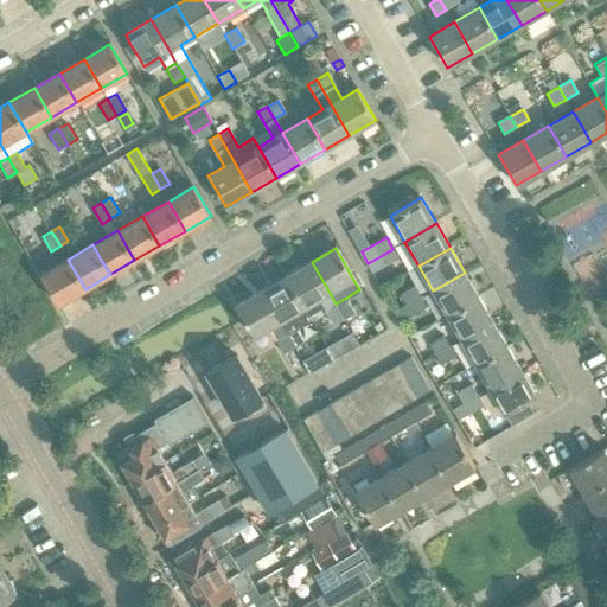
[(381,256),(368,263),(374,273),(398,257),(393,249),(381,256)]
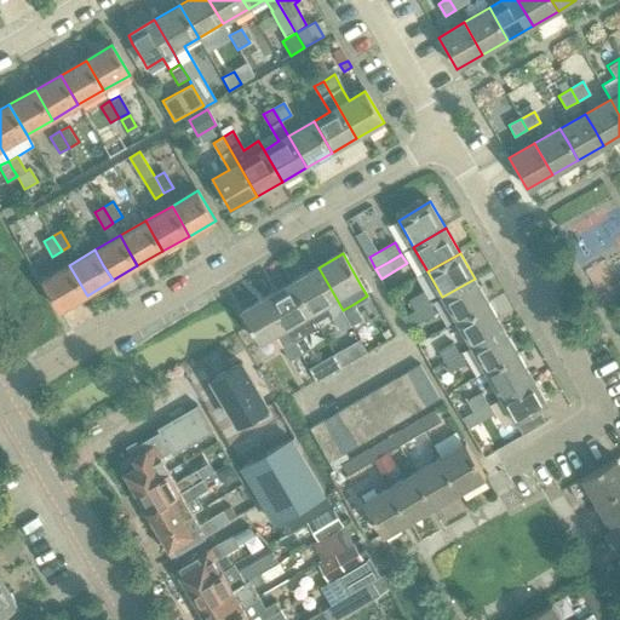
[(69,265),(42,280),(61,310),(87,296),(69,265)]
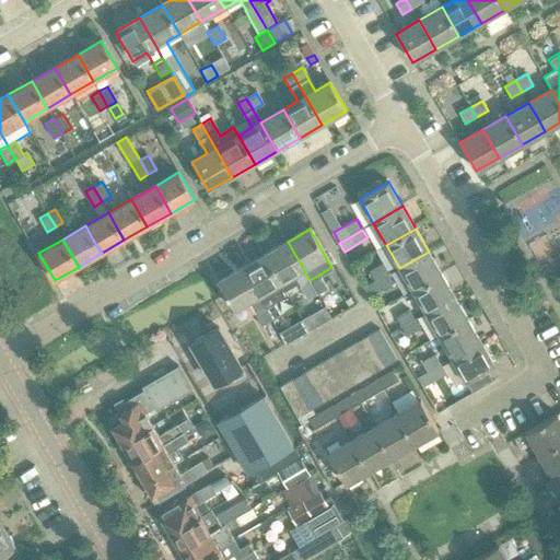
[(288,242),(265,255),(281,283),(284,290),(299,281),(308,298),(316,293),(310,280),(304,270),(288,242)]
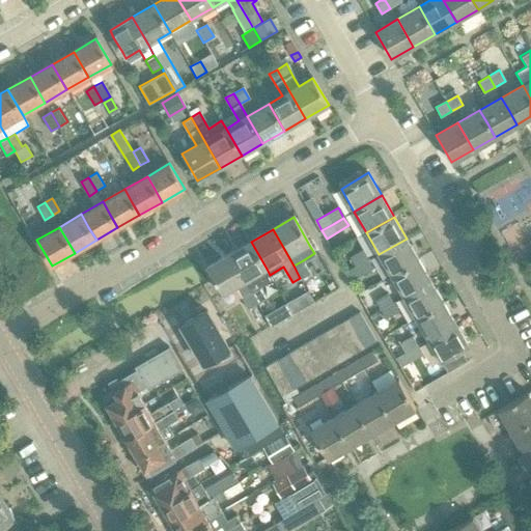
[(392,276),(419,260),(407,239),(379,254),(392,276)]
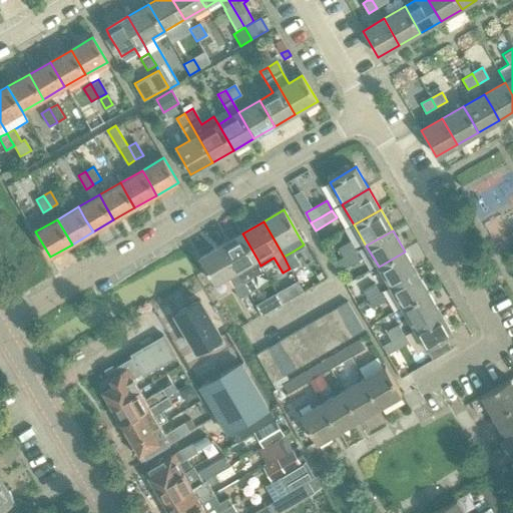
[(242,233),(221,245),(248,293),(257,288),(250,277),(264,270),(261,266),(258,260),(242,233)]
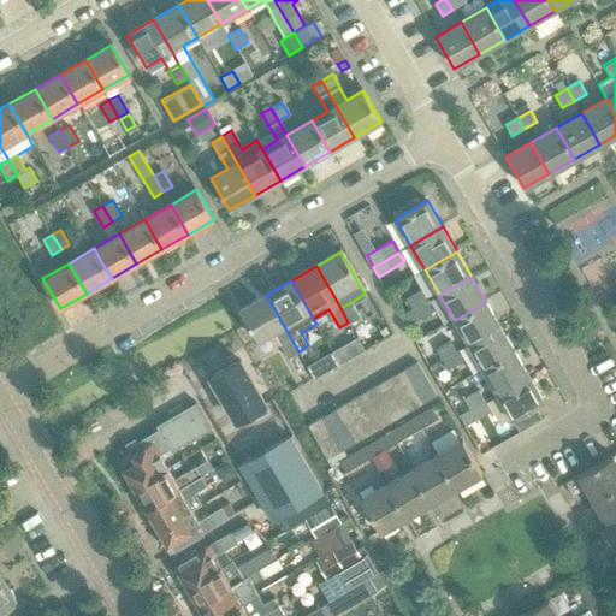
[(413,311),(427,302),(421,290),(407,298),(413,309),(413,311)]
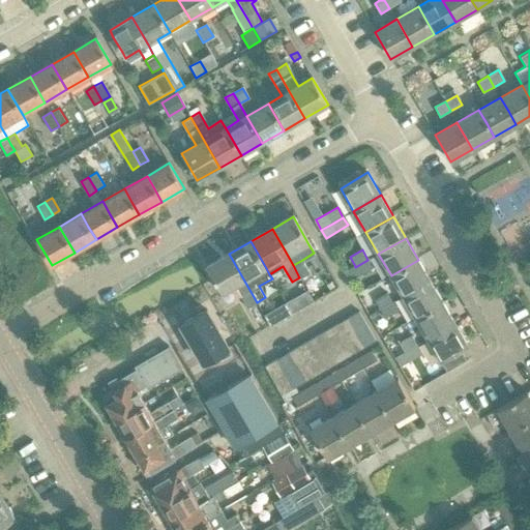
[(229,254),(207,266),(223,293),(236,286),(248,307),(256,302),(257,302),(229,254)]
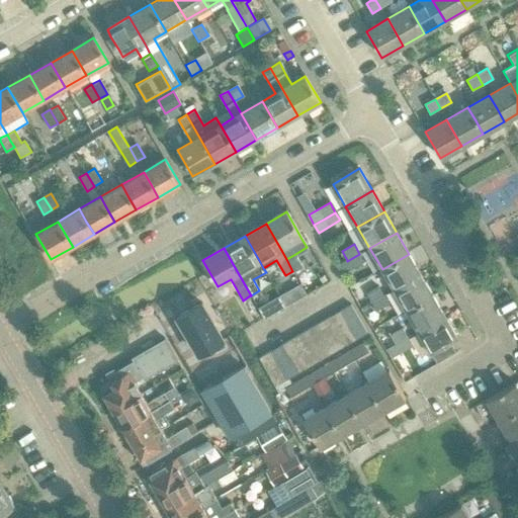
[(295,254),(286,259),(292,271),(301,266),(295,254)]
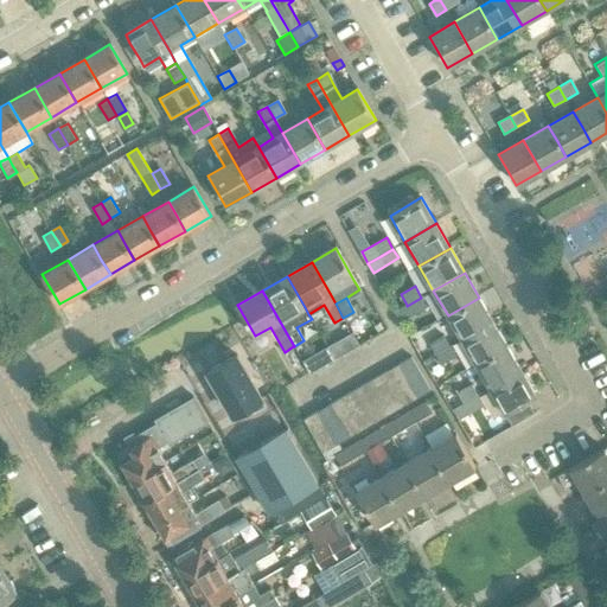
[(413,315),(427,307),(421,298),(407,306),(407,305),(396,311),(401,319),(411,313),(413,315)]
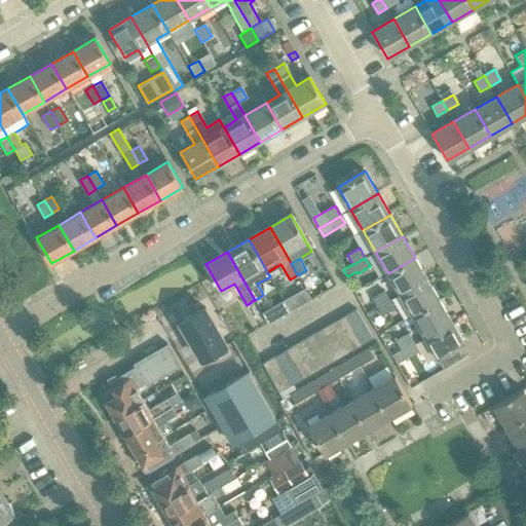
[(400,295),(427,278),(415,258),(388,273),(400,295)]
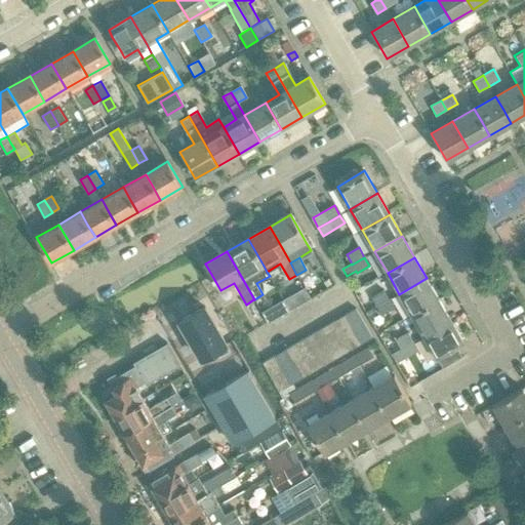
[(306,270),(296,275),(299,279),(309,274),(306,270)]
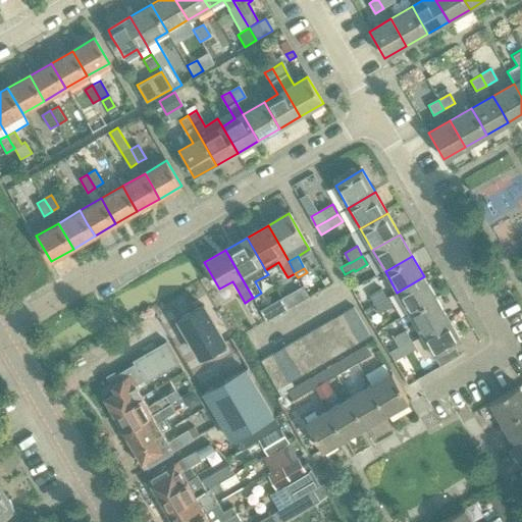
[(409,313),(436,298),(424,276),(397,293),(409,313)]
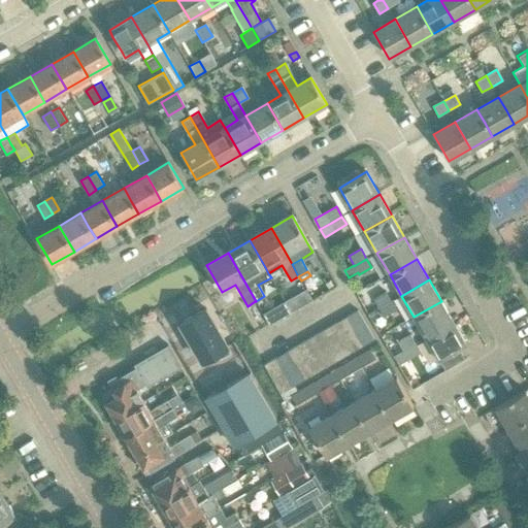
[(295,294),(301,305),(312,299),(306,288),(295,294)]
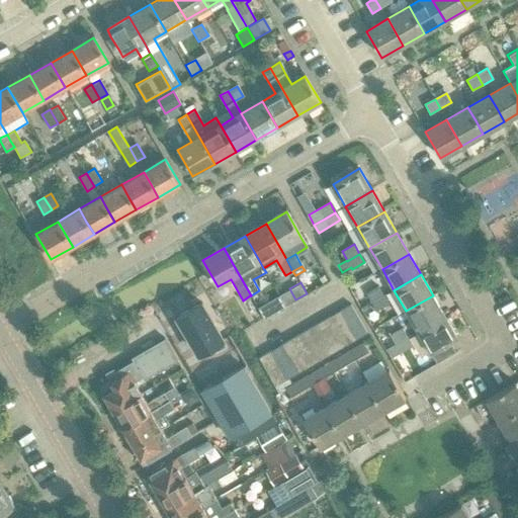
[(371,304),(384,296),(378,286),(366,293),(371,304)]
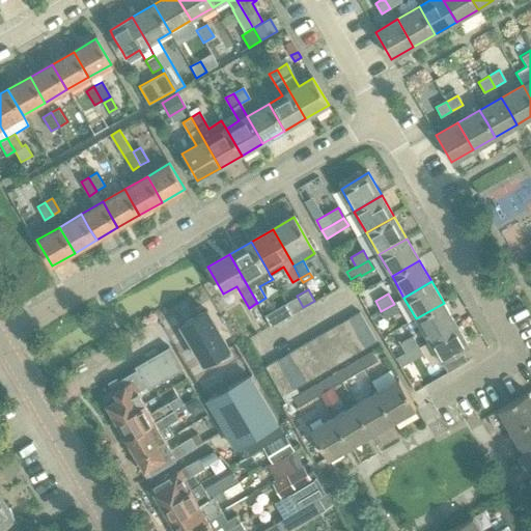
[(298,297),(286,303),(292,313),(303,307),(298,297)]
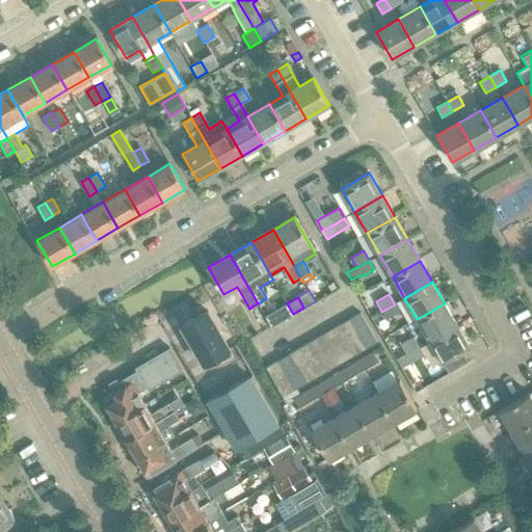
[(286,302),(264,315),(271,326),(293,314),(286,302)]
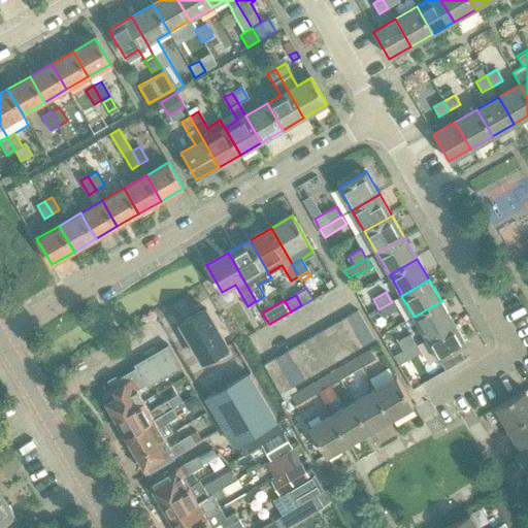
[(426,338),(454,323),(441,301),(414,317),(426,338)]
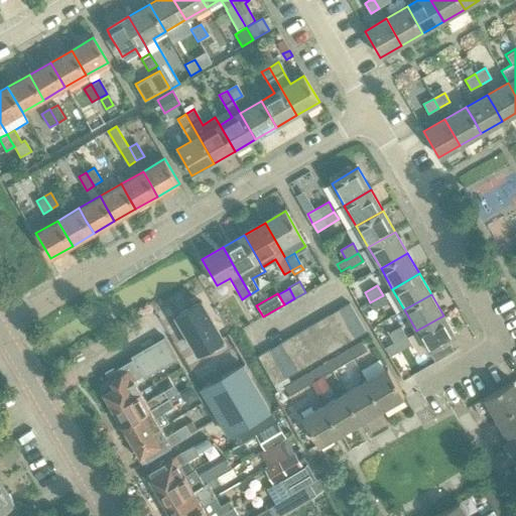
[(383,295),(370,302),(375,310),(387,302),(383,295)]
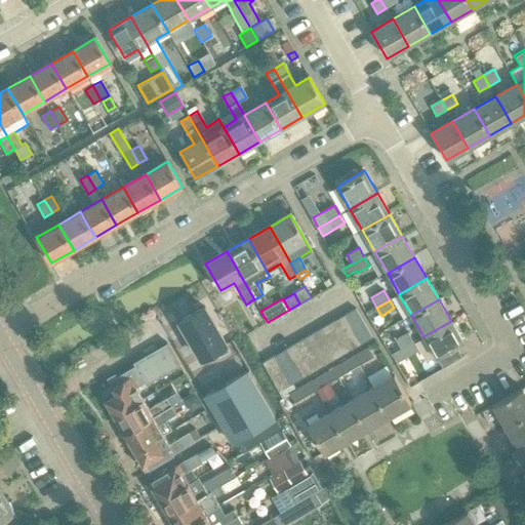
[(205,307),(179,321),(201,358),(215,351),(219,358),(230,352),(205,307)]
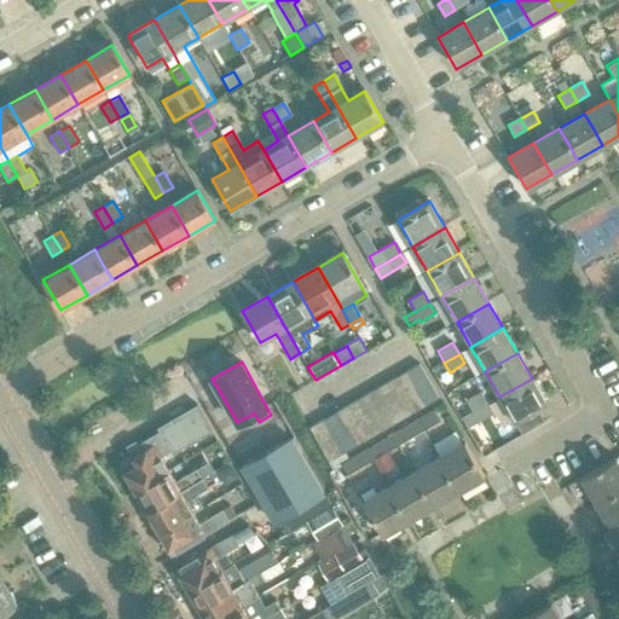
[(406,372),(427,408),(439,400),(420,365),(406,372)]
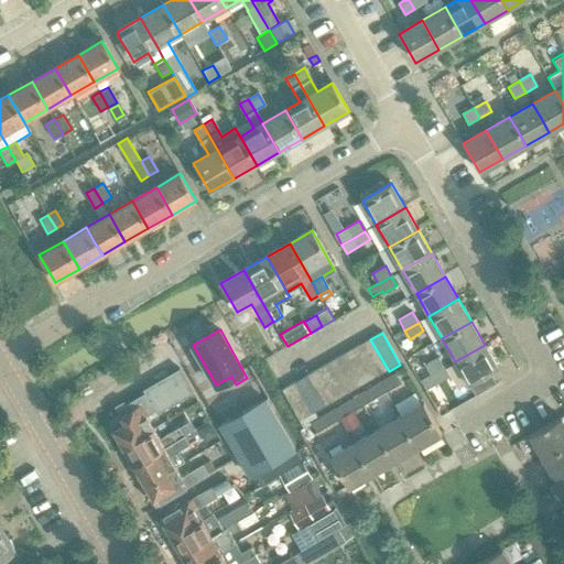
[(376,379),(389,371),(370,339),(358,347),(376,379)]
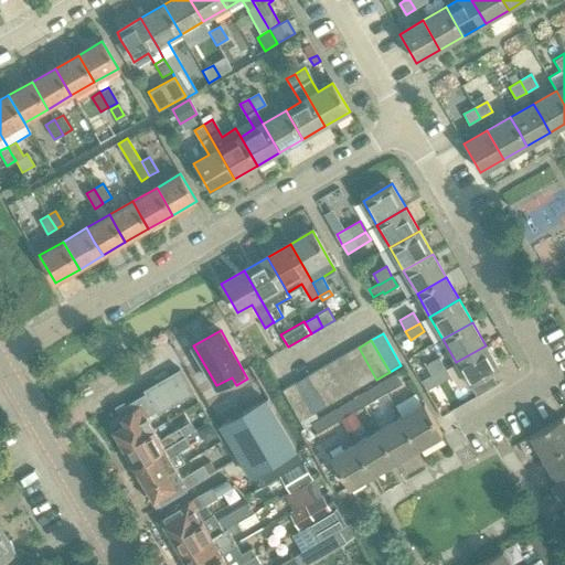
[(491,373),(499,369),(486,345),(456,362),(470,385),(491,373)]
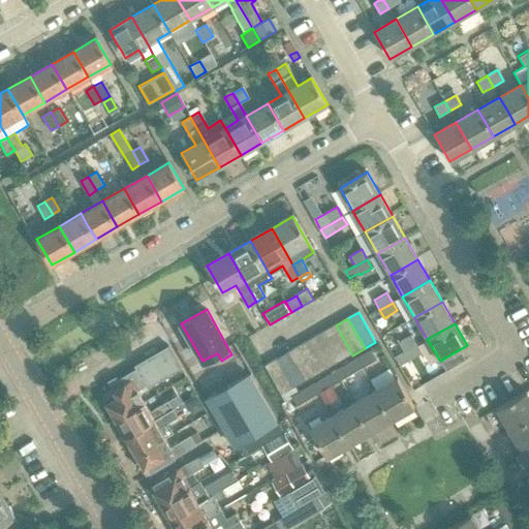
[(341,362),(352,355),(336,325),(323,332),(341,362)]
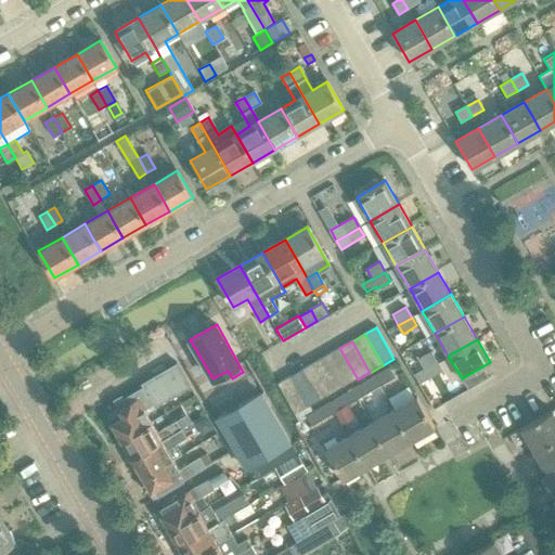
[(345,387),(358,379),(339,348),(327,356),(345,387)]
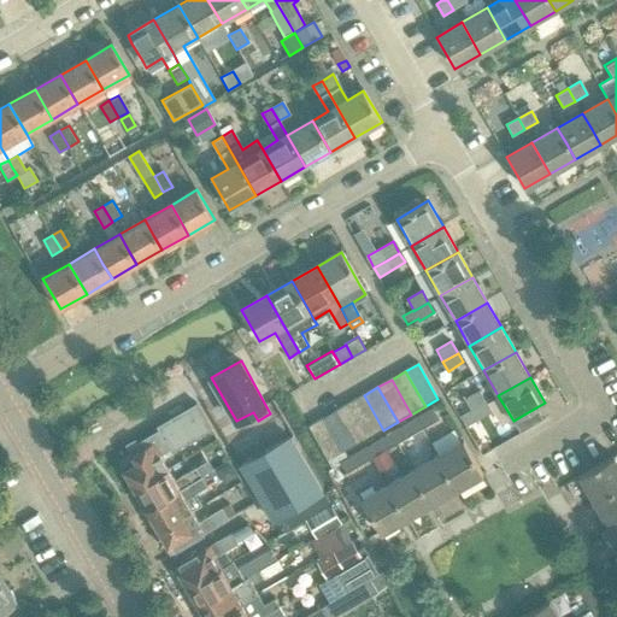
[(480,391),(464,399),(471,410),(471,411),(486,403),(480,391)]
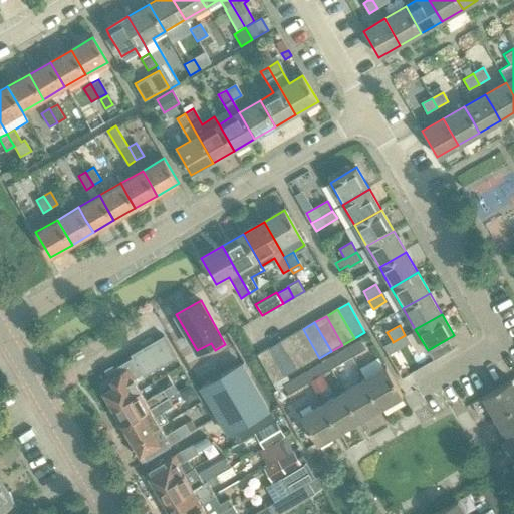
[(308,364),(319,358),(303,329),(292,335),(308,364)]
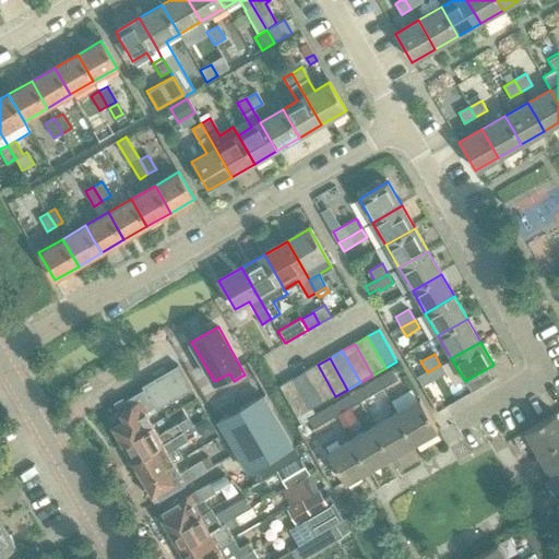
[(323,403),(335,396),(318,365),(305,372),(323,403)]
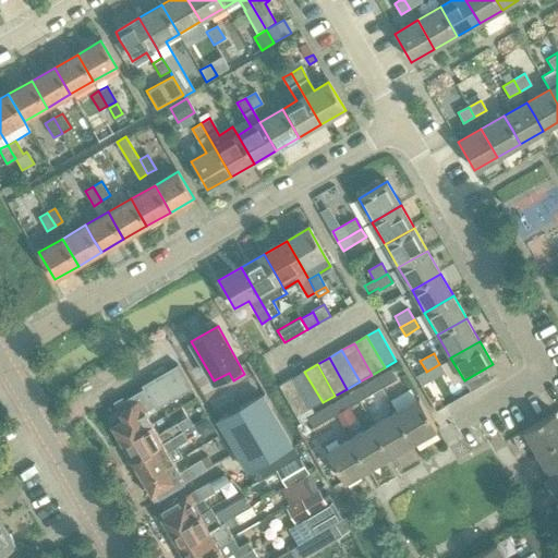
[(426,372),(416,377),(422,386),(445,373),(439,364),(426,372)]
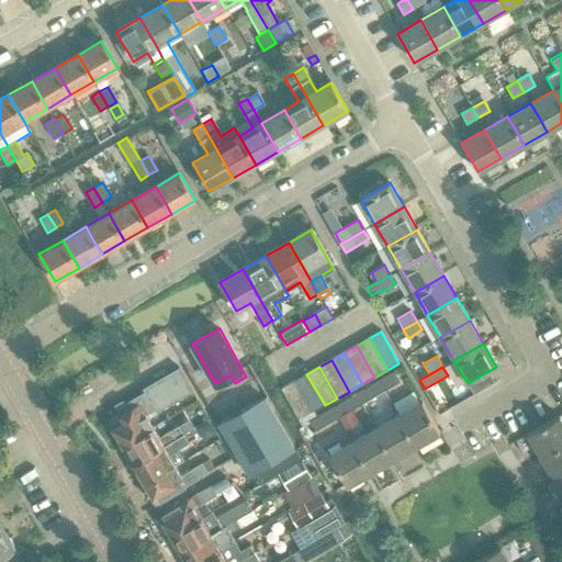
[(119,415),(110,420),(123,445),(155,427),(148,415),(156,411),(157,413),(193,393),(180,369),(143,389),(145,393),(115,408),(119,415)]
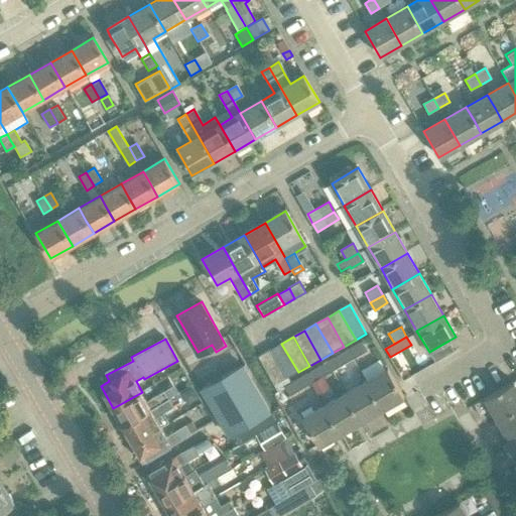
[(448,341),(429,352),(433,360),(453,349),(448,341)]
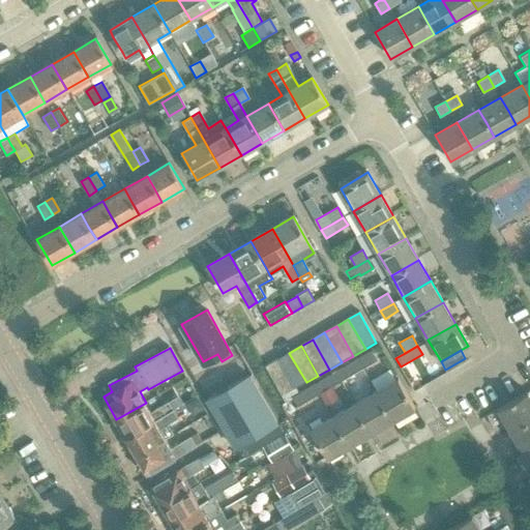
[(297,388),(306,382),(289,353),(277,359),(295,389),(297,388)]
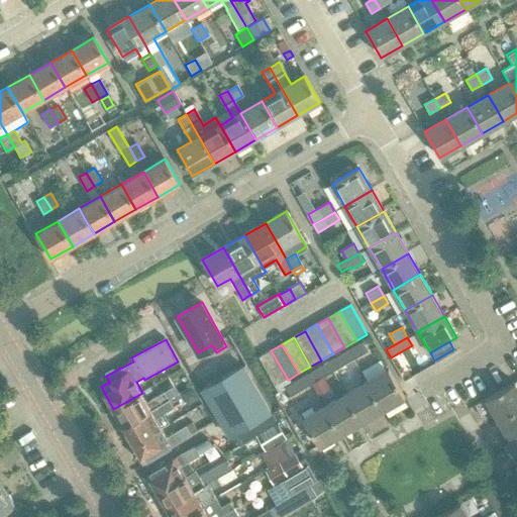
[(364,344),(349,352),(351,356),(354,362),(369,353),(364,344)]
